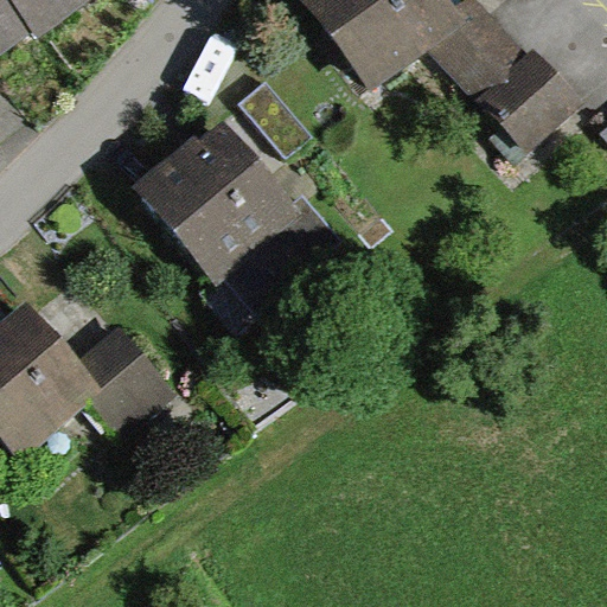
[(0,0),(0,52),(29,31),(36,42),(90,0),(0,0)]
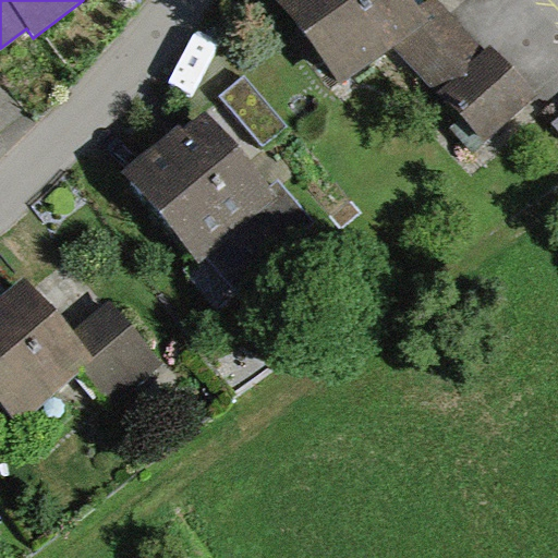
[(281,0),(340,83),(396,50),(439,91),(484,141),(538,97),(493,45),(484,53),(440,0),(428,0),(420,8),(413,0),(281,0)]
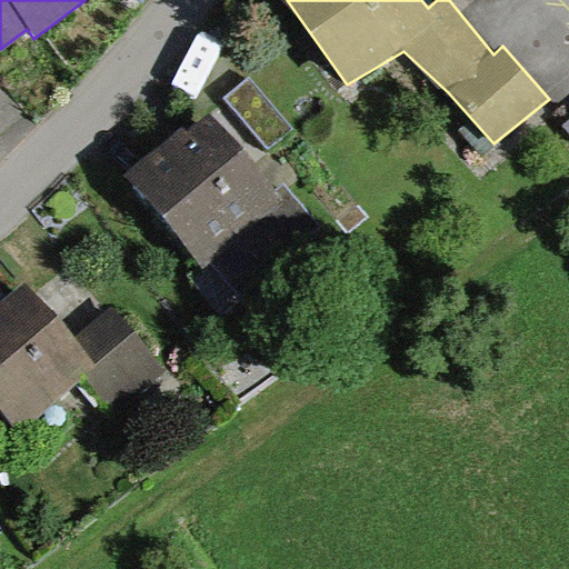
[(251,77),(227,97),(268,147),(292,127),(251,77)]
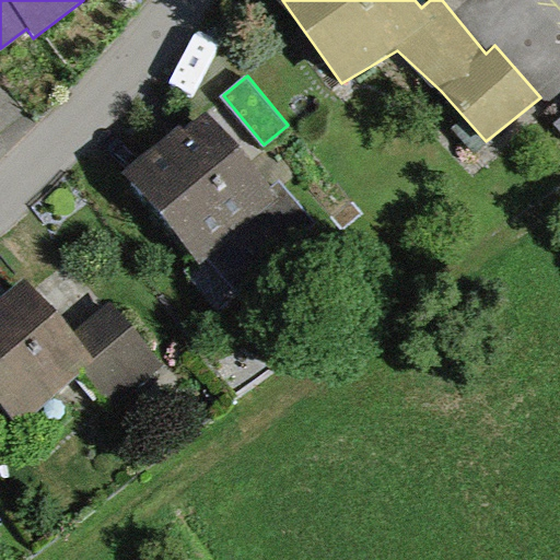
[(178,121),(121,167),(197,263),(276,200),(207,115),(186,131),(178,121)]
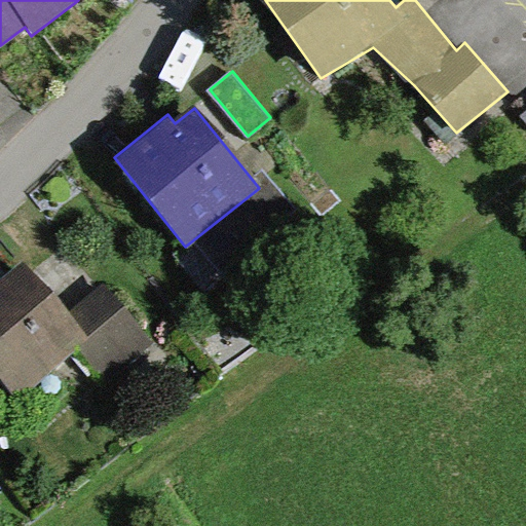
[(22,260),(0,278),(0,372),(22,397),(76,348),(108,384),(158,340),(105,280),(69,312),(22,260)]
